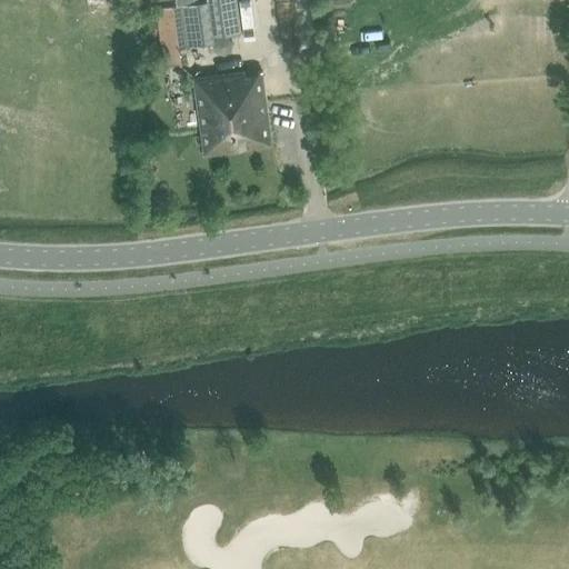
[(209,0),(210,1),(185,6),(190,45),(212,42),(212,38),(238,35),(232,0),(209,0)]
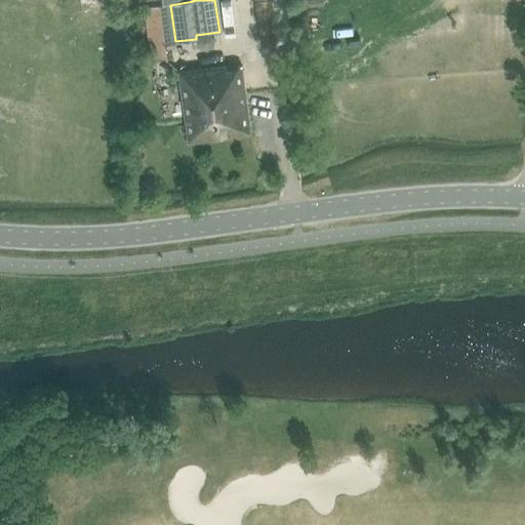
[(293,40),(287,0),(255,0),(256,0),(261,44),(293,40)]
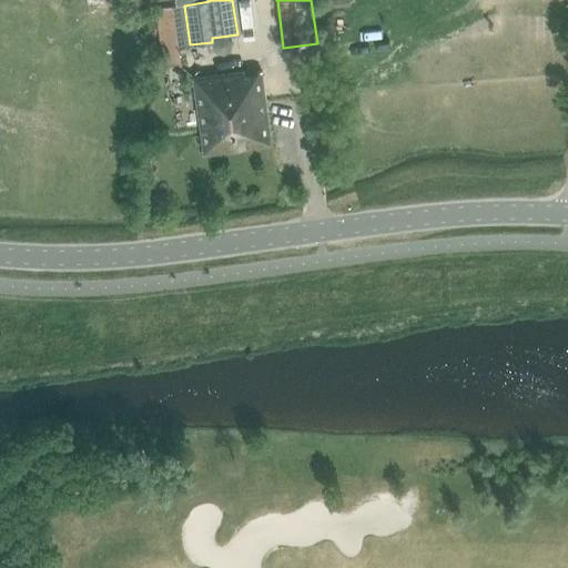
[(156,8),(164,64),(186,61),(178,4),(156,8)]
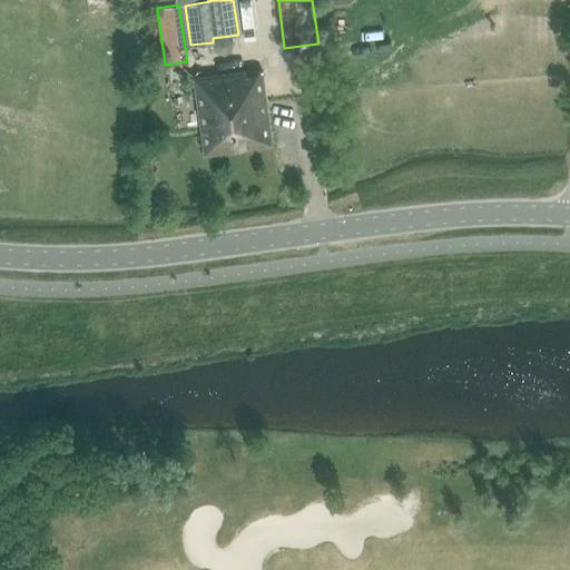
[(229,39),(223,37),(216,40),(215,47),(218,53),(225,55),(231,51),(233,45),(229,39)]
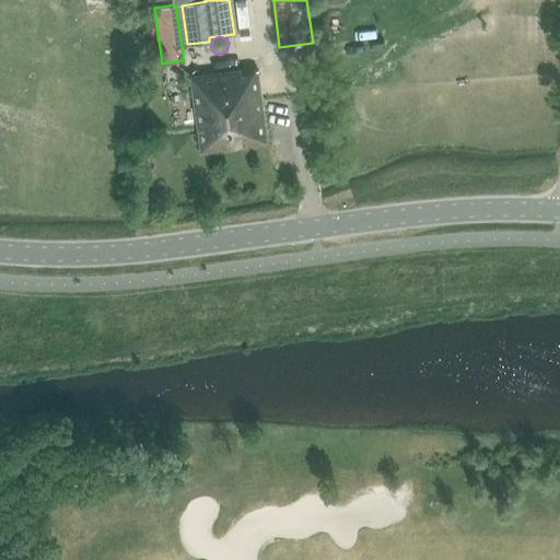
[(190,74),(200,150),(268,141),(258,68),(241,70),(240,68),(190,74)]
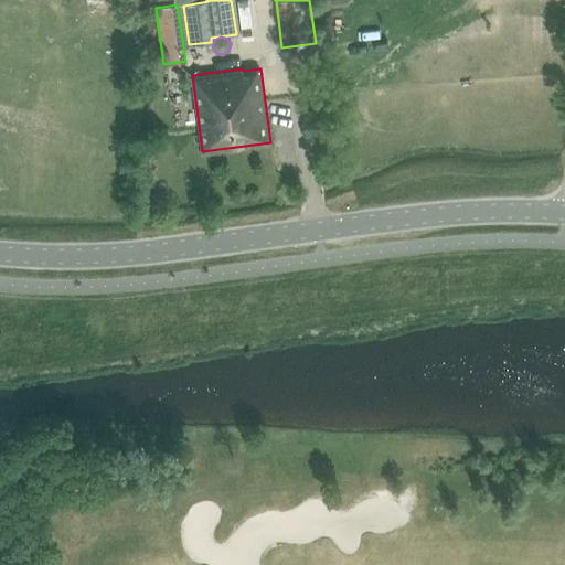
All buildings are outlined.
